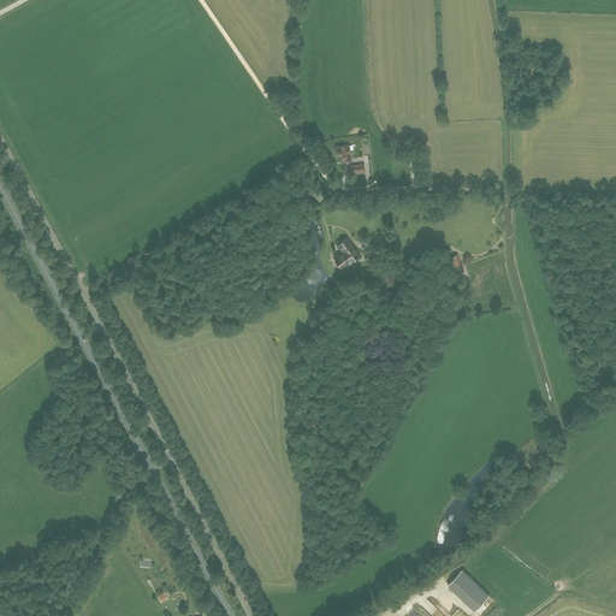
[(350,150),(349,146),(335,147),(336,155),(342,155),(343,161),(351,160),(350,150)]
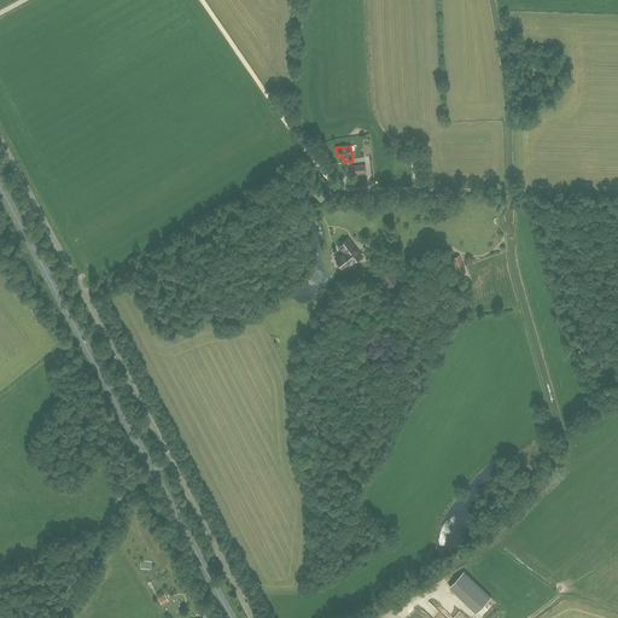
[(350,263),(361,256),(349,238),(338,246),(343,252),(340,255),(339,254),(334,257),(337,261),(342,267),(344,269),(349,264),(350,267),(351,266),(350,263)]
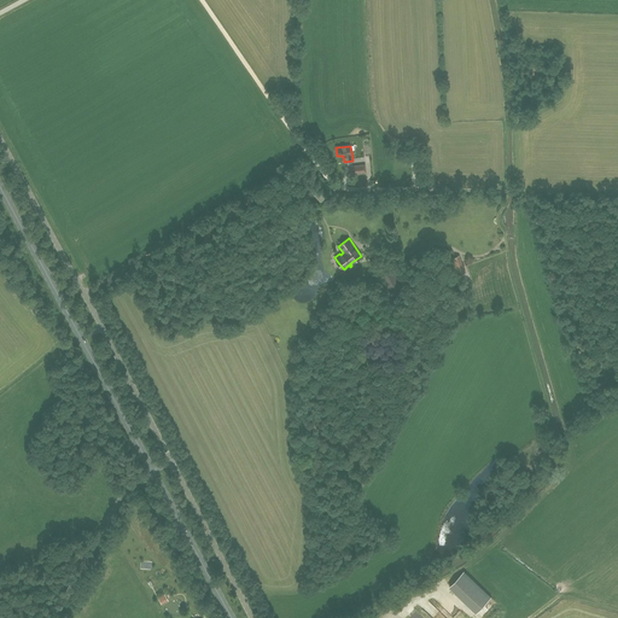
[(452,258),(458,275),(466,273),(459,256),(452,258)]
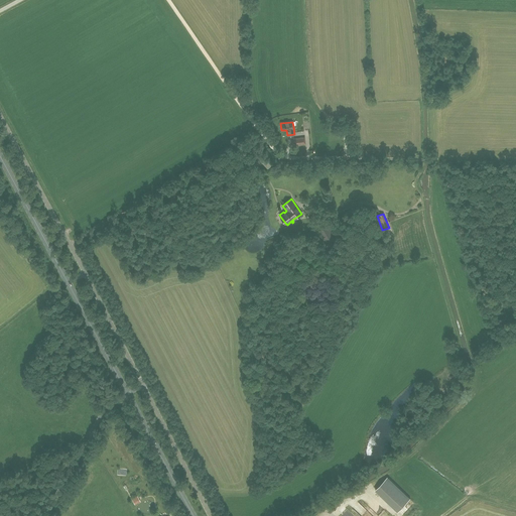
[(325,242),(334,237),(327,226),(317,231),(325,242)]
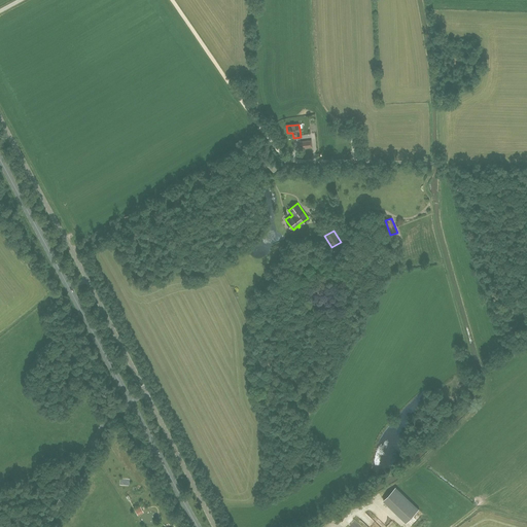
[(419,510),(395,487),(383,500),(407,522),(419,510)]
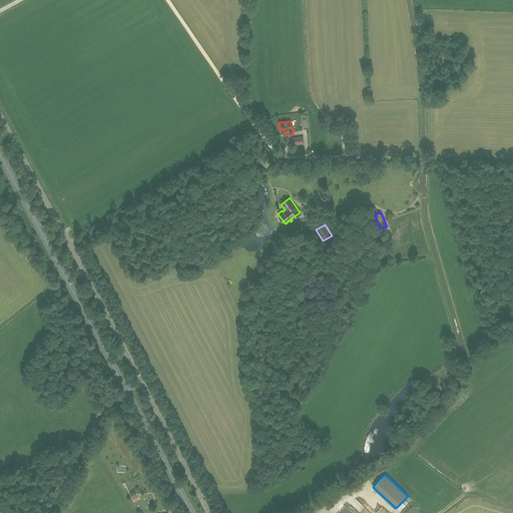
[(193,512),(194,512),(196,512),(189,500),(187,502),(193,512)]
